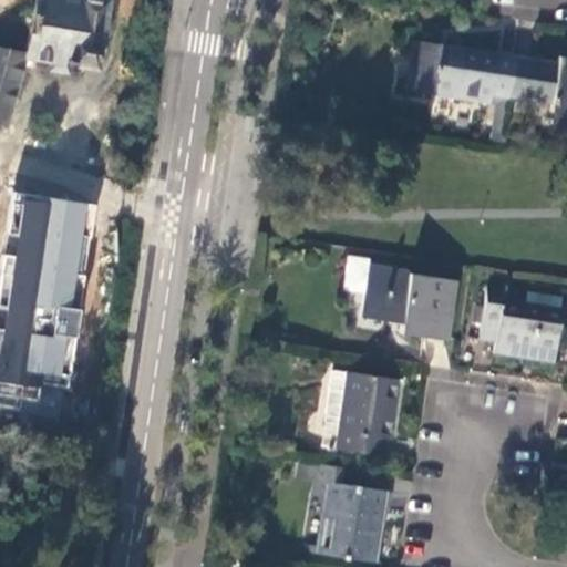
[(100,0),(100,3),(79,0),(33,0),(29,43),(6,39),(3,52),(0,51),(0,122),(9,125),(26,58),(39,60),(39,69),(81,75),(82,65),(94,69),(95,63),(106,64),(116,0),(100,0)]
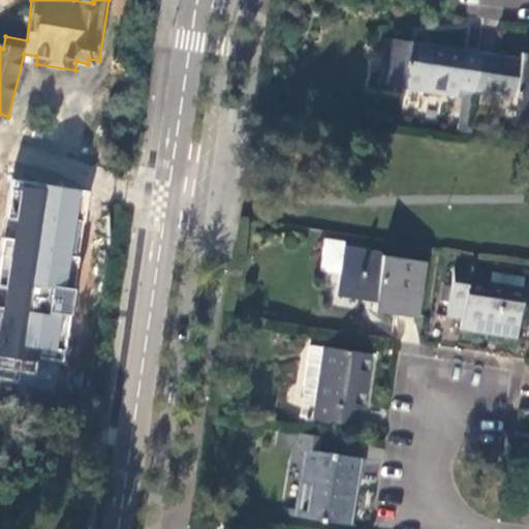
[(459,90),(475,92),(480,53),(391,38),(382,84),(457,96),(459,90)]
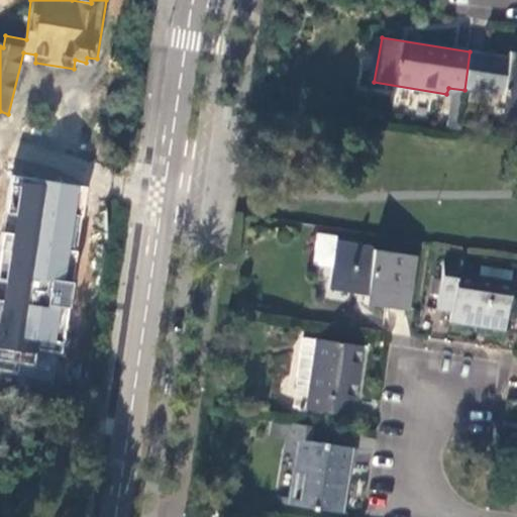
[(470,52),(464,90),(502,94),(500,113),(516,115),(516,53),(510,52),(508,58),(470,52)]
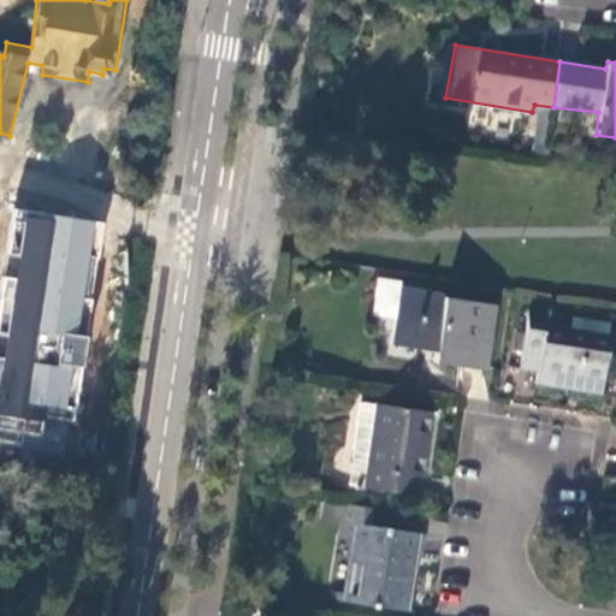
[(548,147),(554,107),(534,105),(532,112),(532,114),(543,116),(538,146),(548,147)]
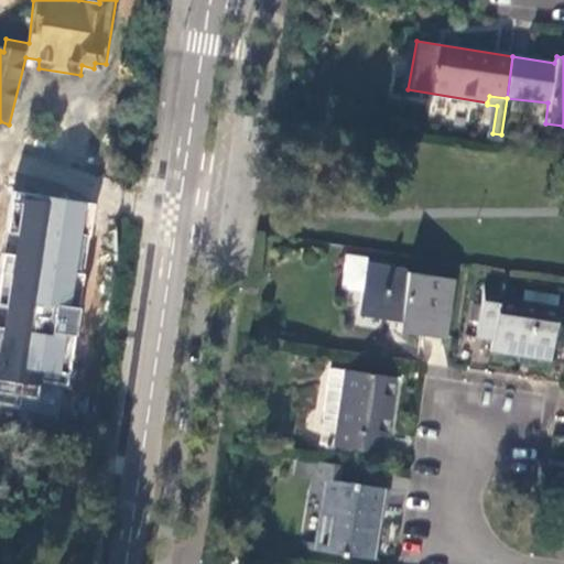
[(21,397),(39,401),(42,381),(69,387),(96,203),(13,191),(0,286),(0,403),(19,408),(21,397)]
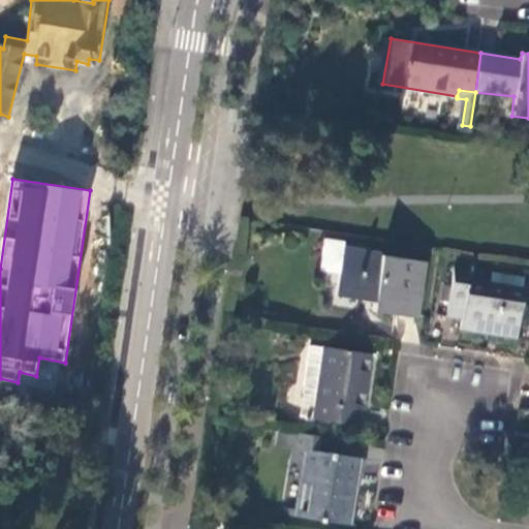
[(343,274),(347,249),(347,243),(329,240),(323,270),(343,274)]
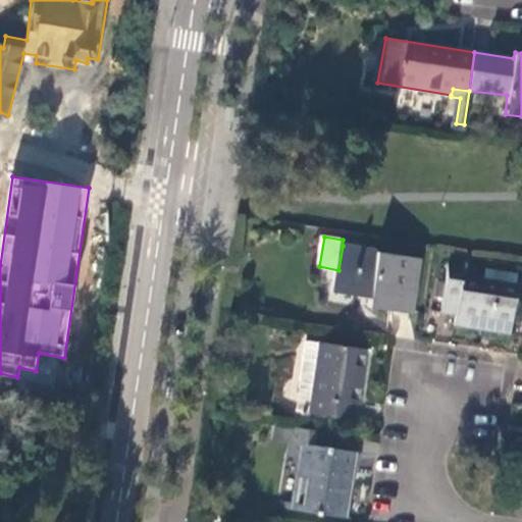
[(419,257),(343,246),(338,270),(334,291),(372,297),(371,306),(410,313),(419,257)]
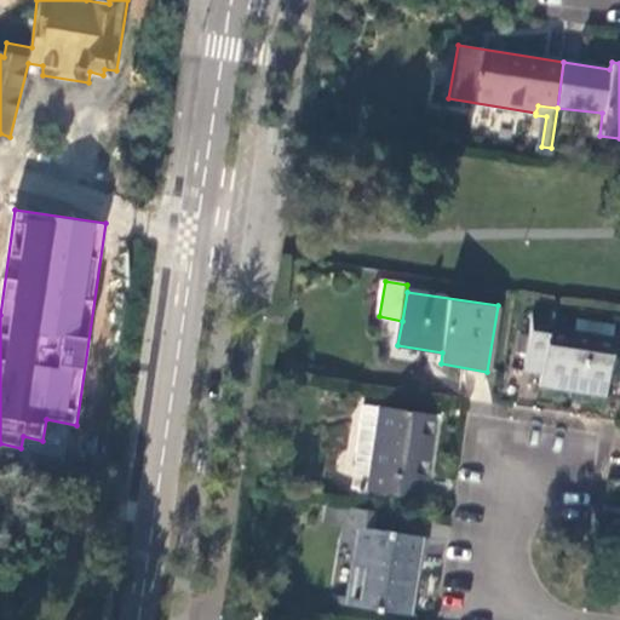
[(614,354),(610,354),(573,348),(549,344),(555,316),(534,311),(524,373),(543,375),(541,390),(606,399),(614,354)]
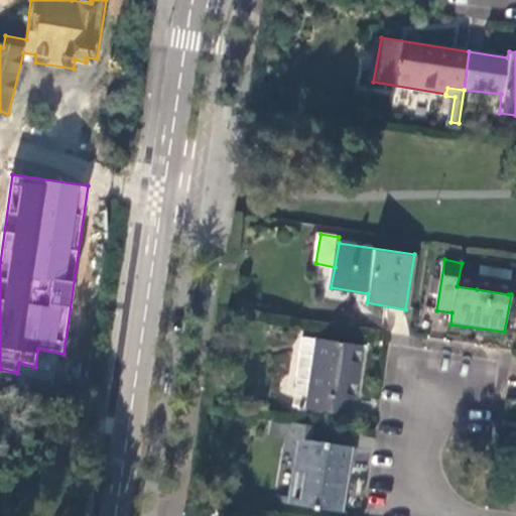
[(477,289),(508,294),(510,280),(479,274),(477,289)]
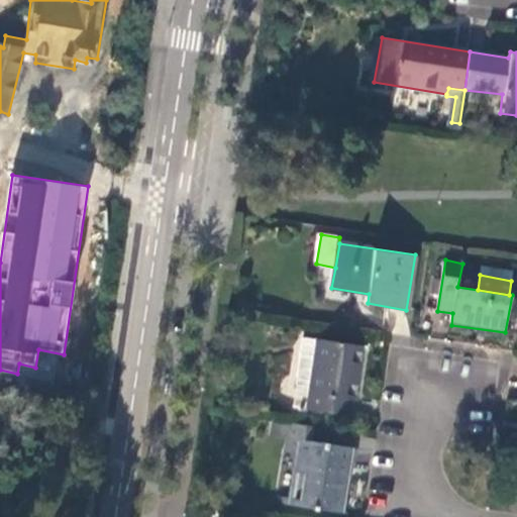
[(363,345),(317,338),(306,407),(346,413),(349,399),(354,399),(363,345)]
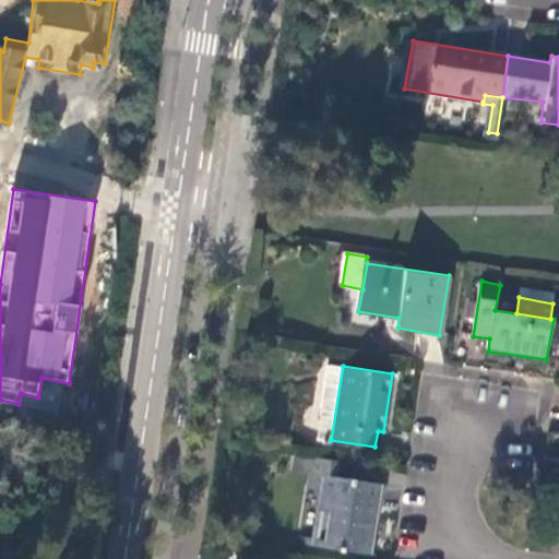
[(383,485),(311,473),(309,484),(328,487),(319,547),(364,552),(372,499),(381,499),(383,485)]
